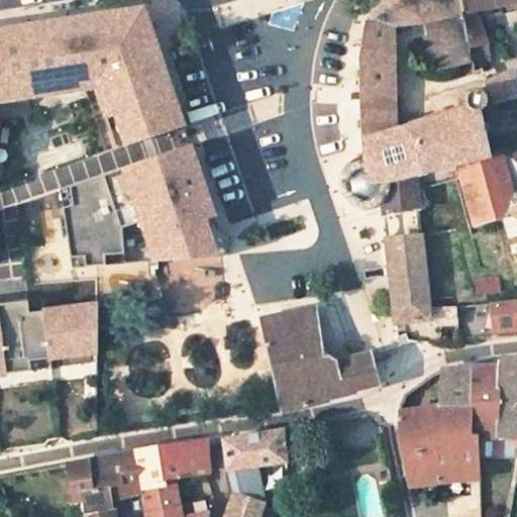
[(381,0),(367,17),(390,26),(428,19),(441,17),(451,15),(454,31),(450,32),(456,65),(459,82),(485,76),(482,71),(480,66),(474,70),(472,64),(471,57),(469,47),(460,0),(381,0)]
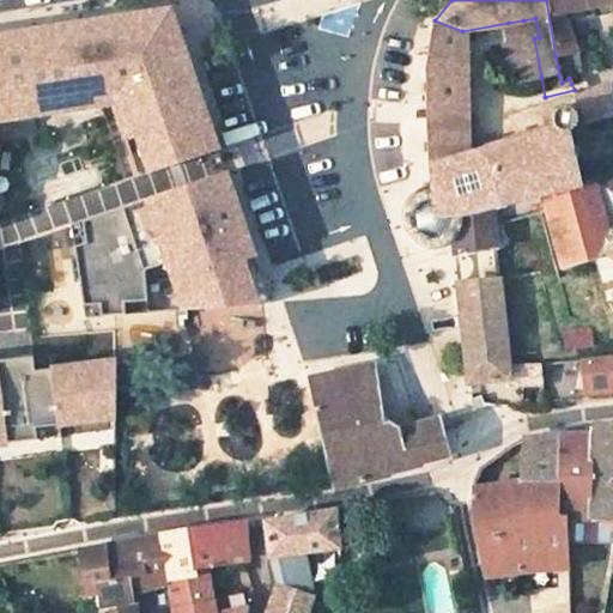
[(560,11),(612,1),(612,0),(546,0),(556,56),(574,53),(565,26),(560,11)]
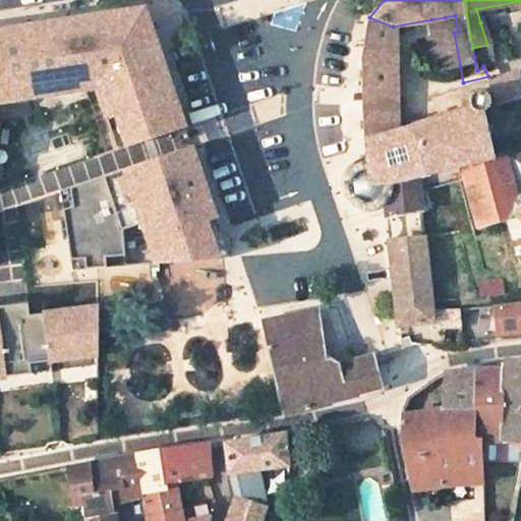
[(117,151),(184,128),(145,9),(0,31),(0,102),(97,88),(117,151)]
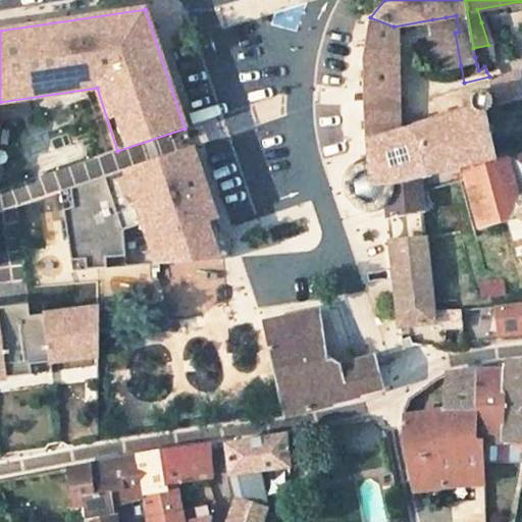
[(439,56),(441,69),(461,65),(455,33),(459,32),(456,15),(446,17),(447,21),(433,24),(435,34),(430,34),(434,57),(439,56)]
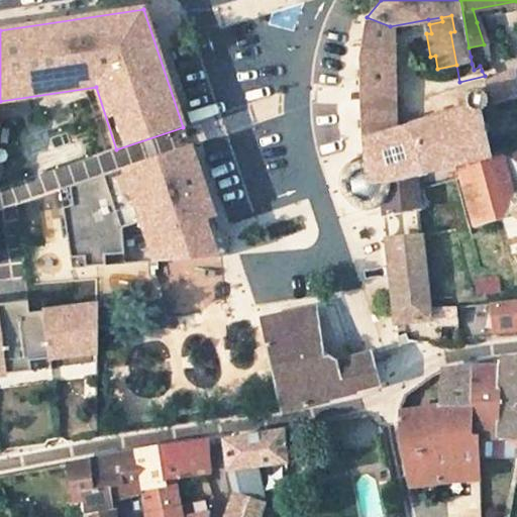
[(390,36),(390,26),(367,17),(363,22),(363,29),(360,41),(390,36)]
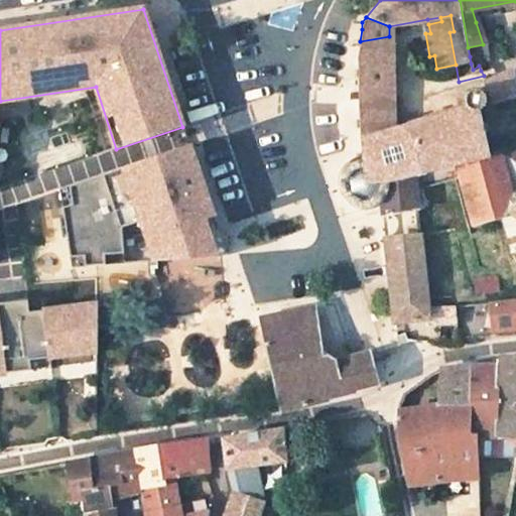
[(360,137),(393,127),(391,99),(390,80),(389,36),(360,41),(357,62),(360,137)]
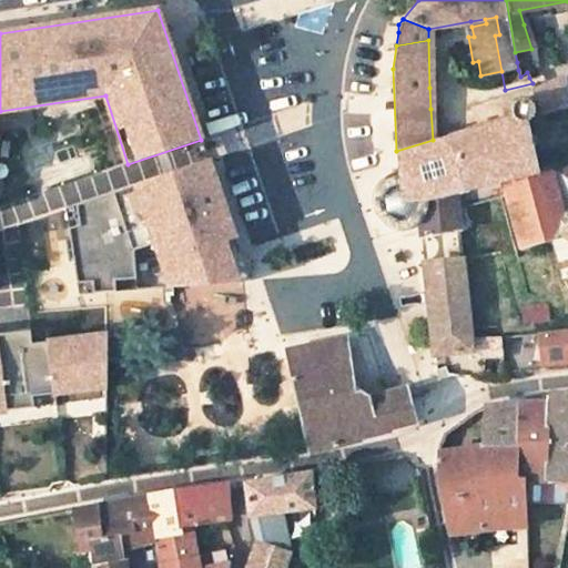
[(531,49),(515,52),(517,62),(533,60),(533,54),(531,49)]
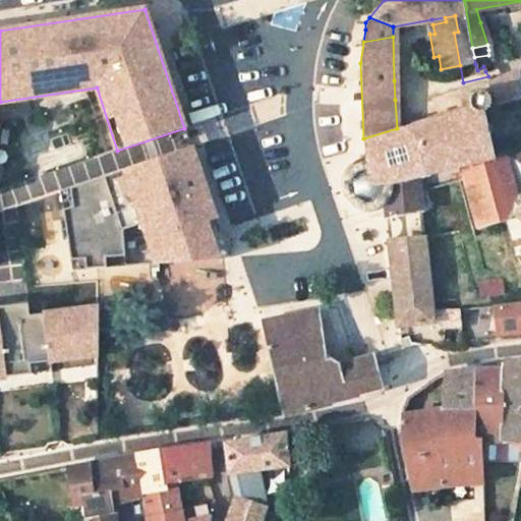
[(475,64),(490,63),(488,55),(474,57),(475,64)]
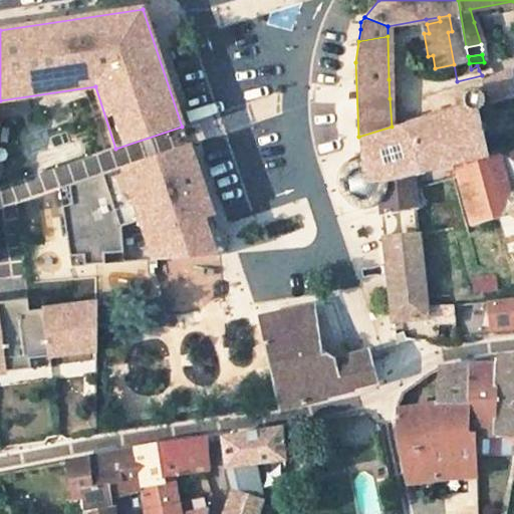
[(482,104),(513,96),(513,87),(511,71),(506,71),(501,73),(484,80),(482,75),(457,81),(462,99),(462,95),(464,92),(467,89),(471,88),(474,89),(478,90),(481,93),(483,96),(483,100),(482,104)]
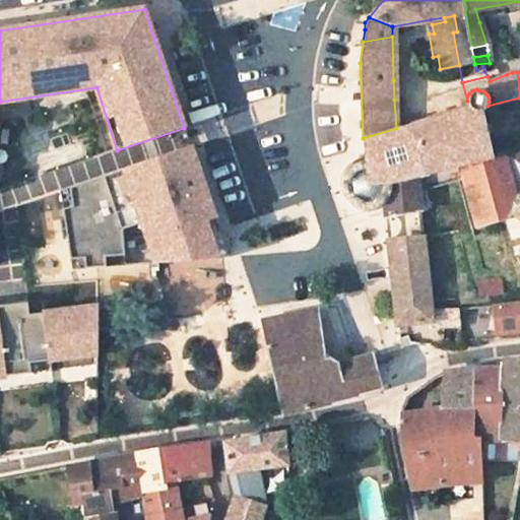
[(421,91),(428,119),(468,108),(467,101),(462,82),(421,91)]
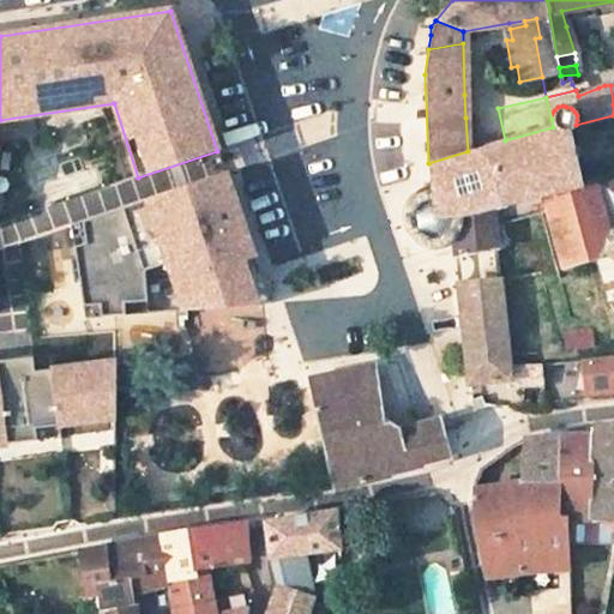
[(581,186),(581,184),(567,126),(576,125),(577,120),(577,115),(575,112),(571,108),(566,107),(563,106),(558,107),(554,110),(552,114),(552,119),(553,127),(505,140),(494,144),(483,148),(501,206),(541,196),(581,186)]
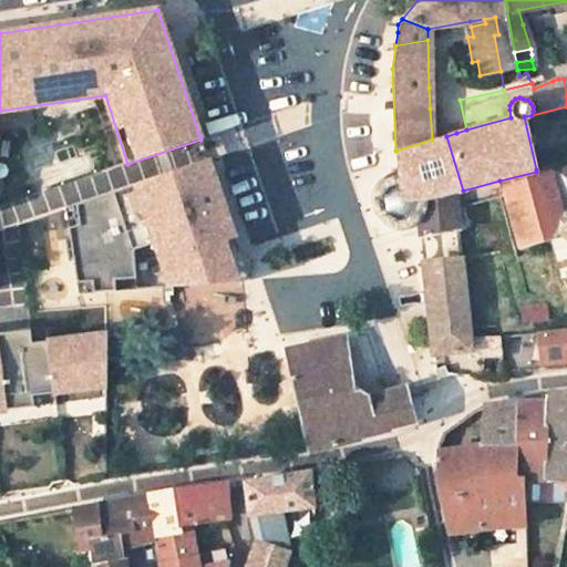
[(446,136),(456,133),(452,103),(430,109),(432,140),(446,136)]
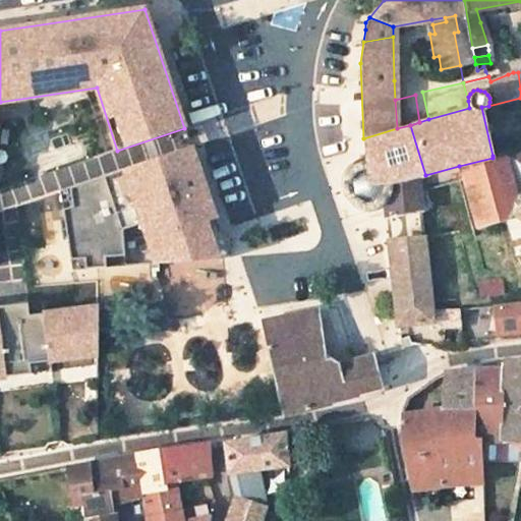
[(397,128),(363,138),(363,157),(348,169),(345,171),(342,177),(341,184),(341,190),(344,196),(348,204),(352,206),(359,210),(367,211),(371,210),(375,209),(383,205),(384,215),(420,209),(418,177),(425,175),(410,125),(397,128)]
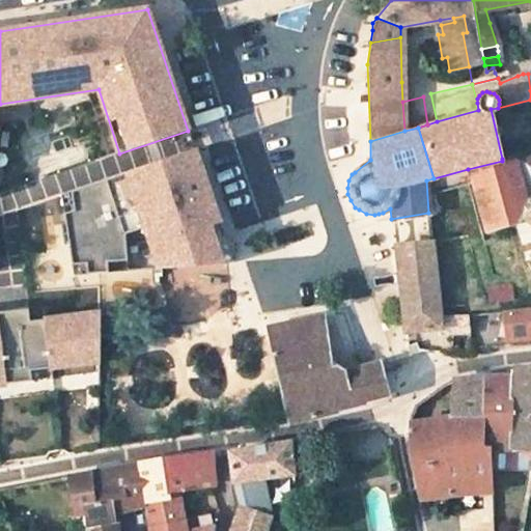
[(74,276),(233,262),(195,150),(61,195),(74,276)]
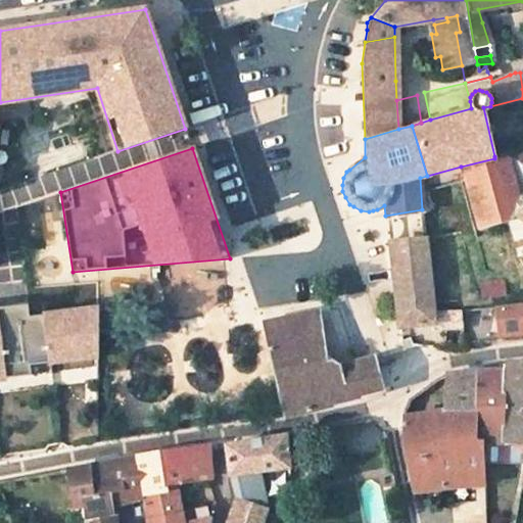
[(522,148),(506,153),(520,207),(509,223),(516,255),(522,253),(522,148)]
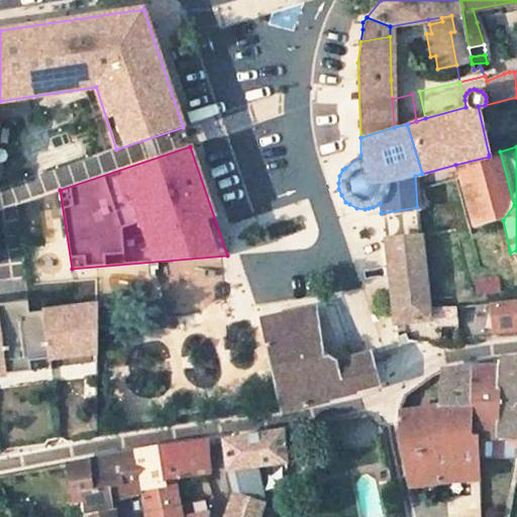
[(472,226),(473,226),(503,220),(514,205),(500,151),(489,154),(489,157),(490,163),(456,171),(472,226)]
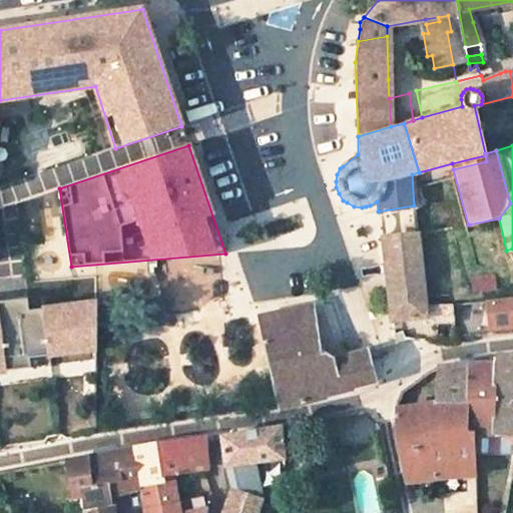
[(452,163),(453,169),(486,161),(485,155),(452,163)]
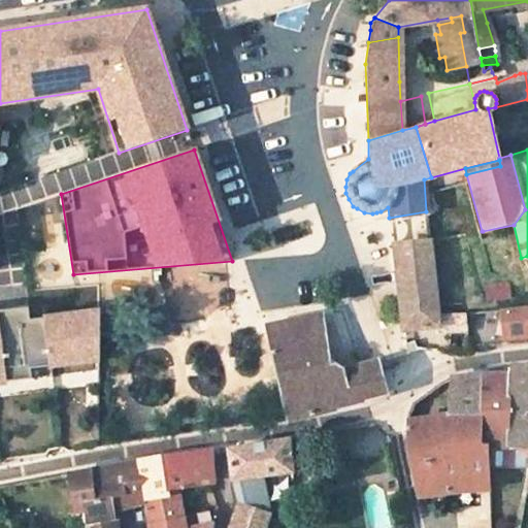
[(464,330),(463,314),(436,316),(435,302),(429,242),(391,245),(400,330),(450,324),(450,331),(464,330)]
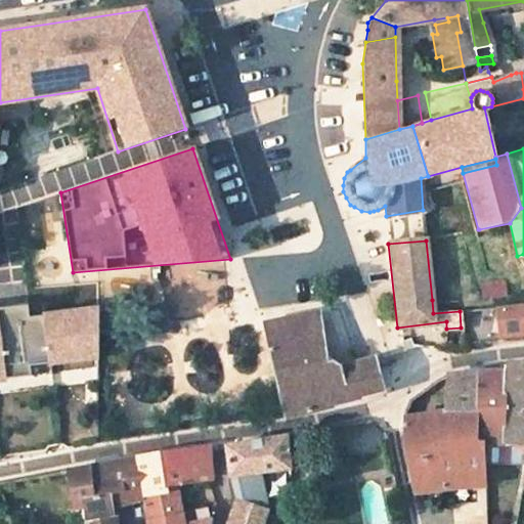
[(460,311),(461,311),(460,300),(432,300),(433,313),(460,311)]
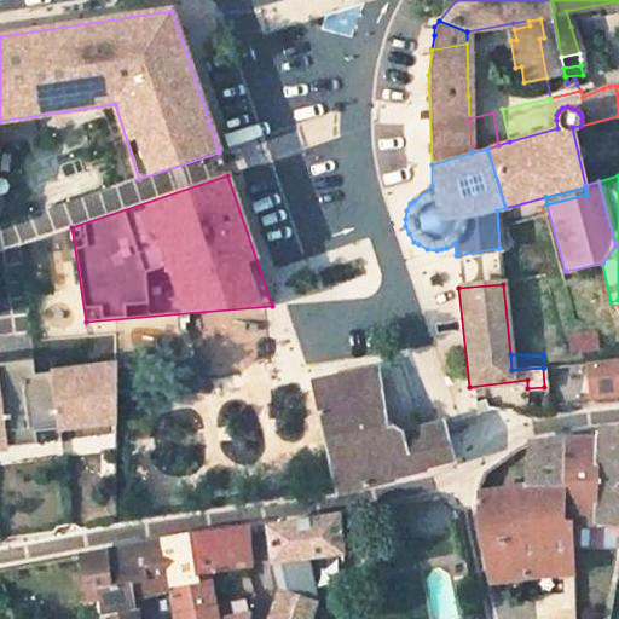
[(618,358),(544,368),(543,368),(544,387),(547,408),(548,408),(618,400),(618,358)]
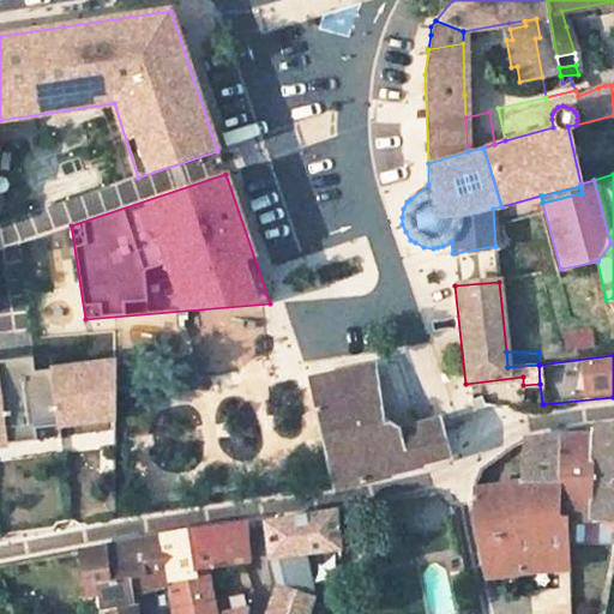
[(0,445),(37,440),(114,431),(115,361),(53,369),(35,372),(34,357),(0,361),(0,445)]
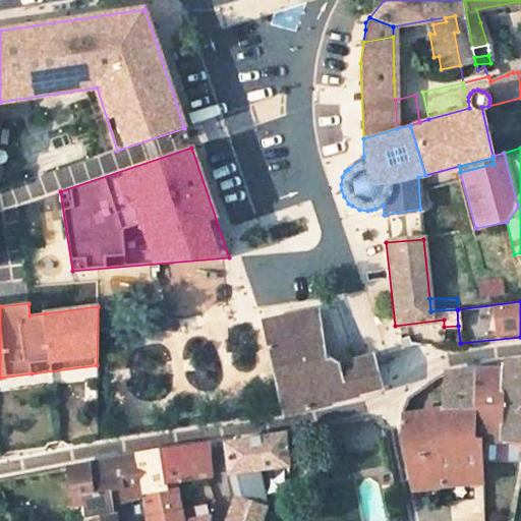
[(373,365),(371,356),(338,365),(337,363),(326,355),(323,356),(315,310),(263,323),(283,415),(380,389),(373,365)]
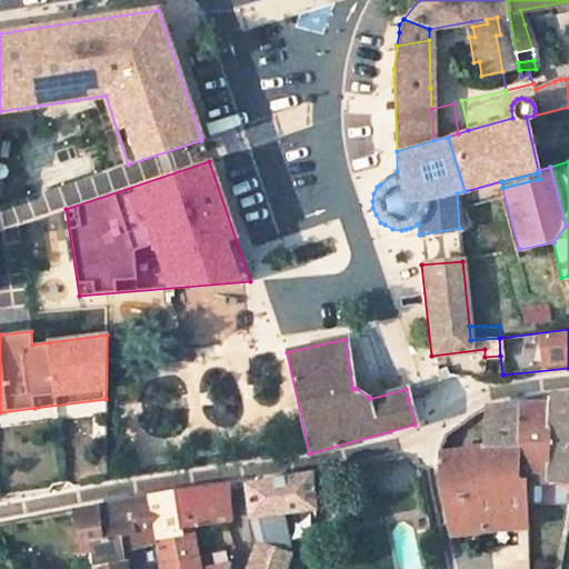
[(568,393),(552,393),(549,397),(548,402),(547,447),(546,481),(568,481),(568,393)]
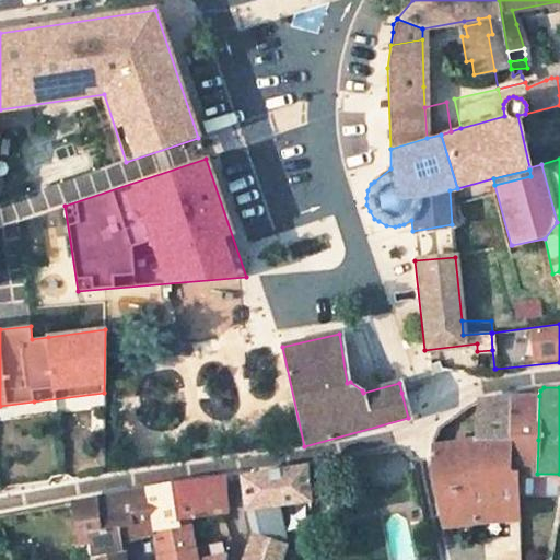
[(479,401),(480,444),(538,440),(539,396),(512,396),(479,401)]
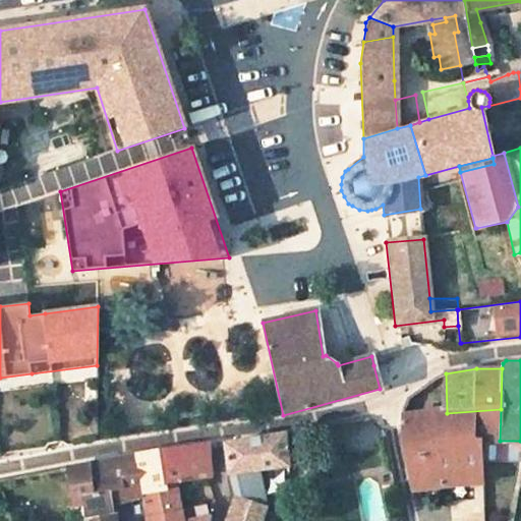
[(473,484),(483,483),(481,442),(500,441),(501,409),(447,413),(447,421),(402,414),(402,446),(412,489),(473,484)]
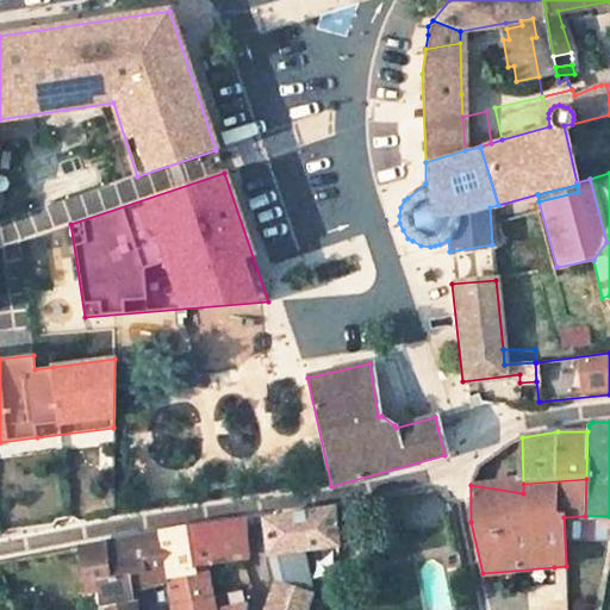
[(302,548),(336,543),(335,524),(360,521),(358,502),(262,518),(267,554),(302,548)]
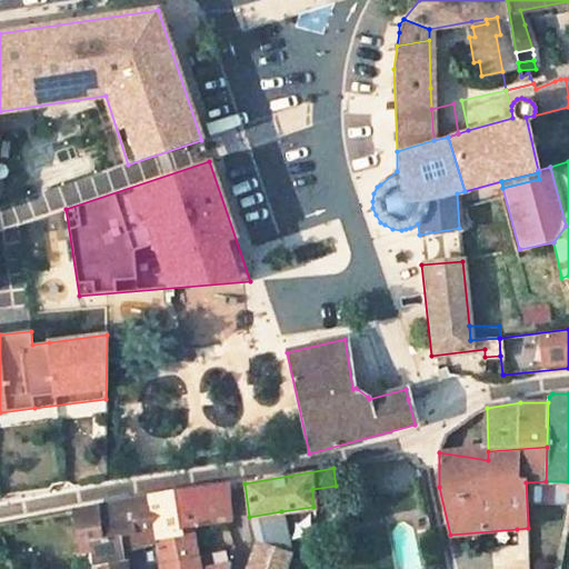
[(228,568),(230,563),(199,568),(197,568),(195,536),(206,535),(205,522),(229,519),(226,485),(150,497),(158,543),(161,568),(228,568)]
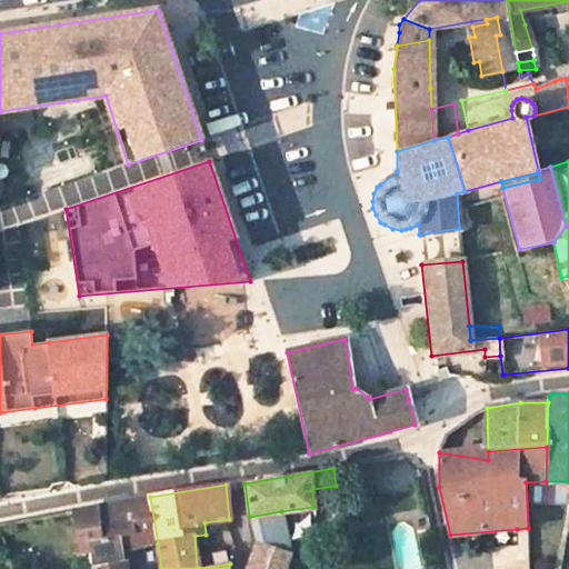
[(72,511),(78,549),(90,549),(92,568),(125,568),(122,553),(158,543),(150,497),(85,509),(72,511)]
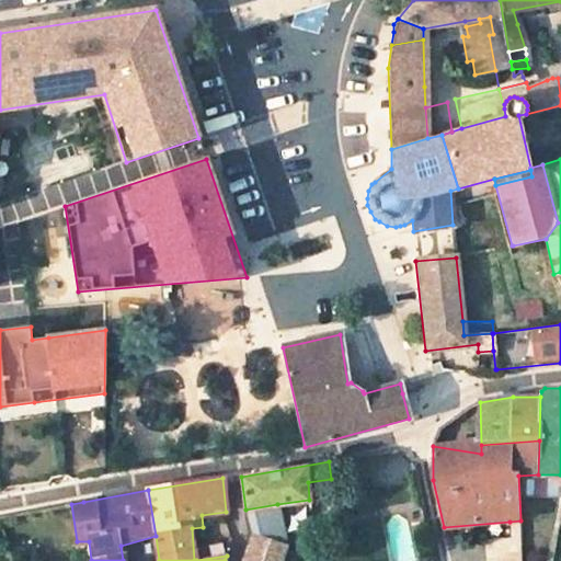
[(250,535),(286,547),(277,504),(245,510),(250,535)]
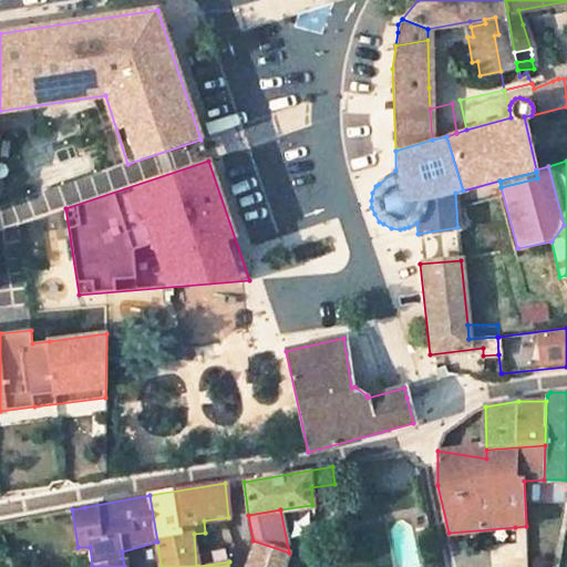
[(515,527),(516,537),(526,536),(526,526),(515,527)]
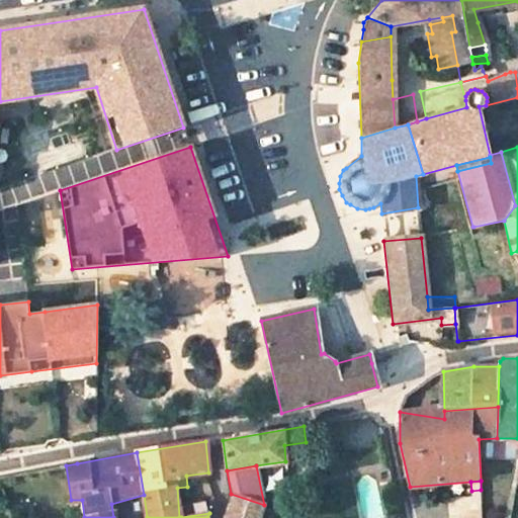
[(481,517),(481,490),(471,491),(471,497),(448,498),(448,517),(481,517)]
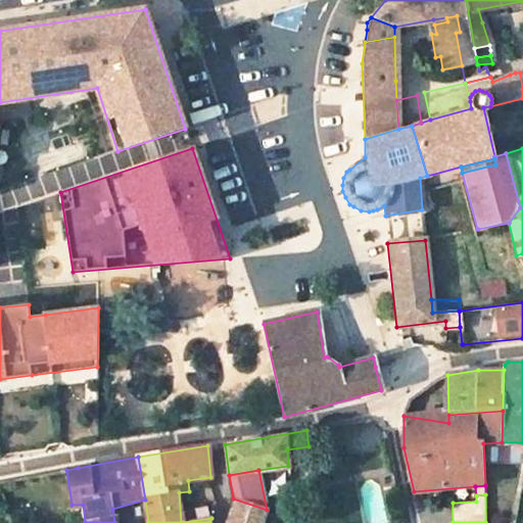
[(263,522),(267,510),(233,498),(224,522),(263,522)]
